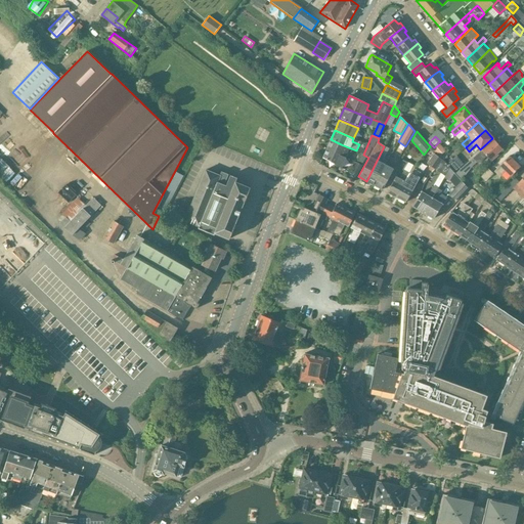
[(336,155),(345,159),(348,150),(350,151),(351,148),(341,144),(331,139),(326,148),(337,154),(336,155)]
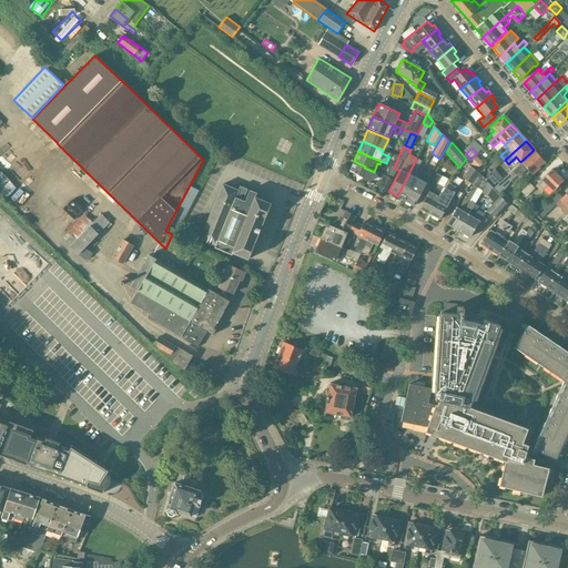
[(513,171),(517,176),(521,172),(523,173),(527,170),(531,175),(540,168),(538,166),(544,162),(544,161),(544,159),(541,156),(539,156),(535,152),(521,163),(513,171)]
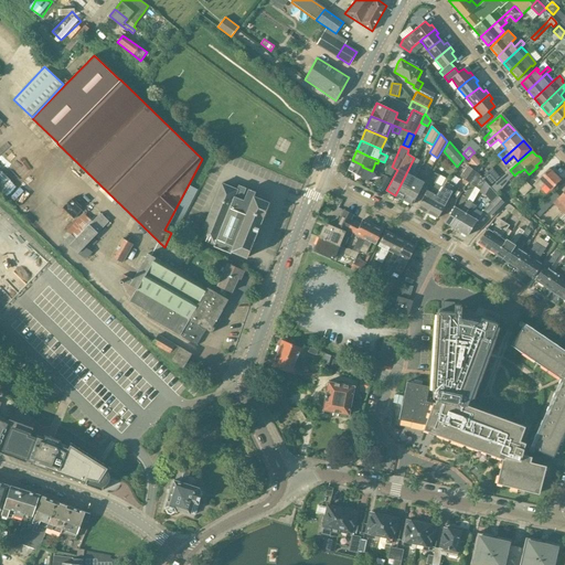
[(468,159),(466,161),(472,169),(473,169),(479,164),(480,162),(472,153),(468,159)]
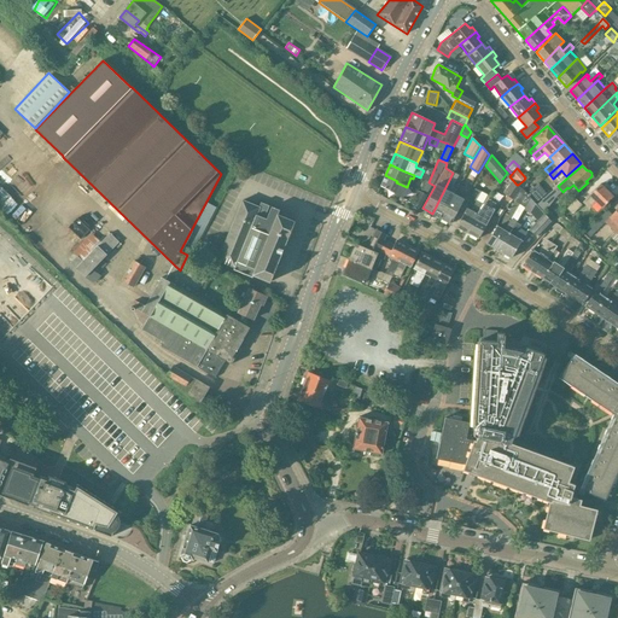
[(380,186),(402,198),(407,187),(396,182),(397,181),(385,175),(380,186)]
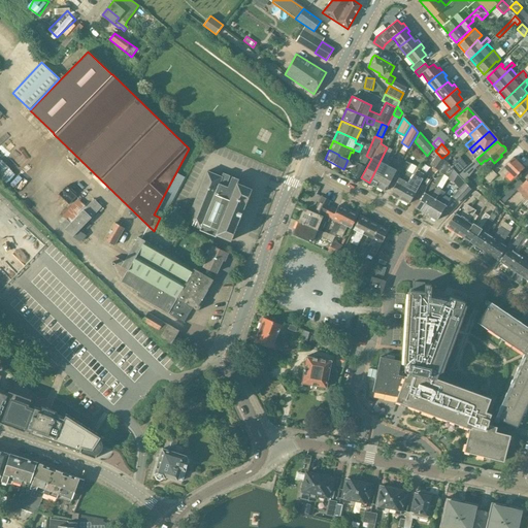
[(385,152),(369,183),(376,187),(389,164),(390,162),(386,160),(389,154),(385,152)]
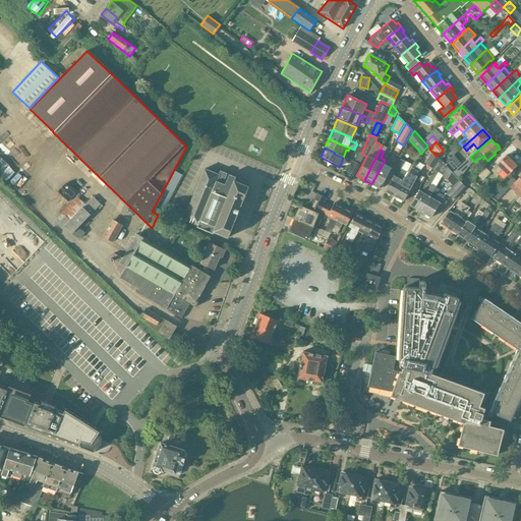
[(431,153),(424,162),(432,168),(441,159),(437,156),(436,156),(431,153)]
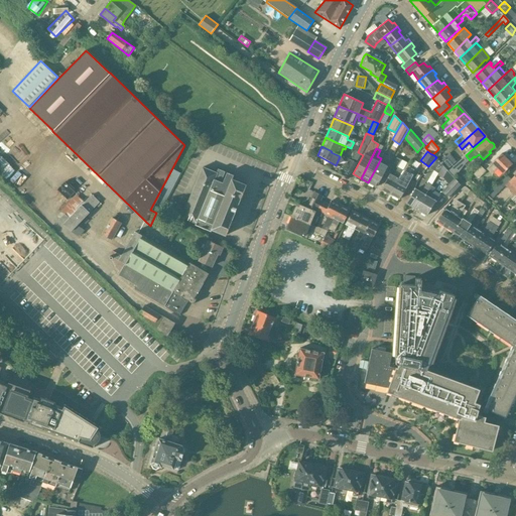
[(486,168),(492,173),(497,168),(503,173),(512,164),(501,153),(486,168)]
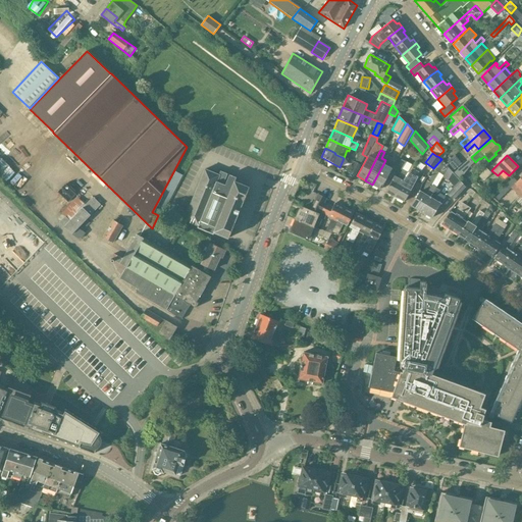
[(3,157),(0,159),(0,171),(5,177),(14,168),(3,157)]
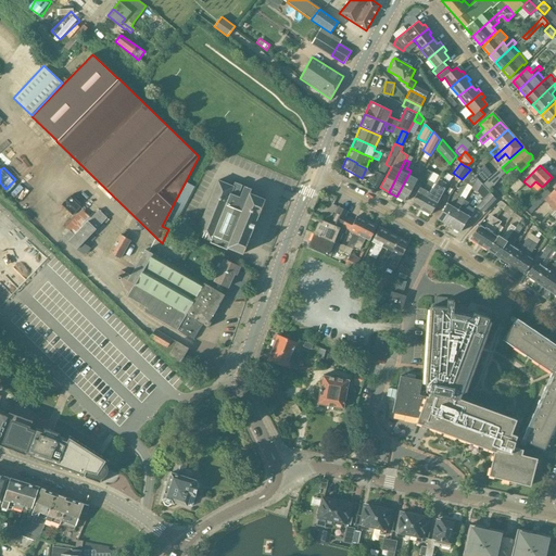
[(506,173),(502,167),(500,169),(483,185),(489,190),(493,187),(501,176),(506,173)]
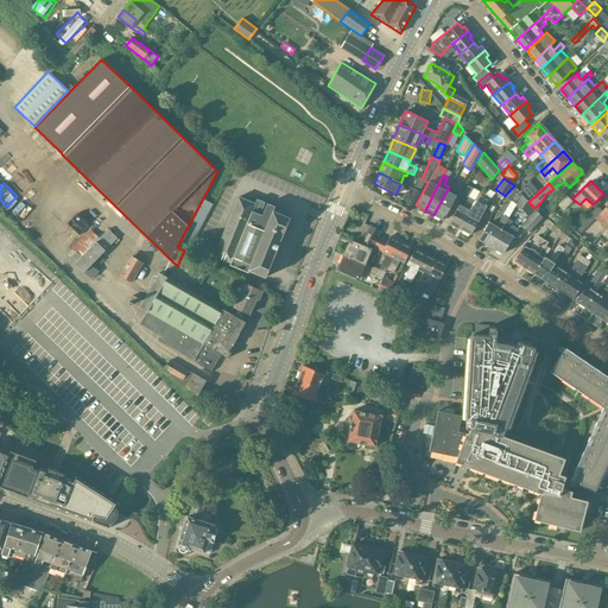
[(526,184),(520,189),(529,198),(536,192),(531,188),(530,188),(526,184)]
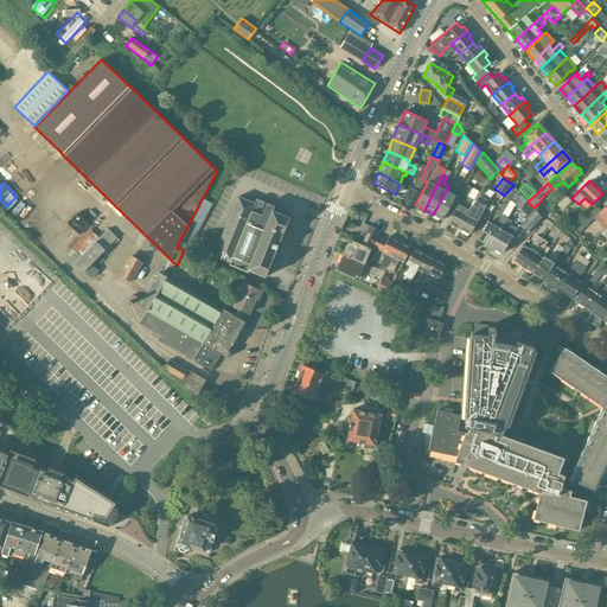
[(459,229),(471,208),(480,195),(480,192),(466,185),(464,192),(466,195),(465,196),(467,197),(462,206),(459,204),(448,222),(459,229)]
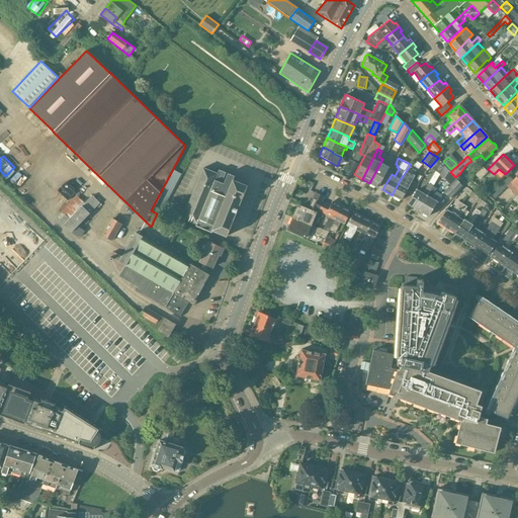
[(430,168),(439,174),(440,174),(443,169),(444,166),(438,158),(430,167),(430,168)]
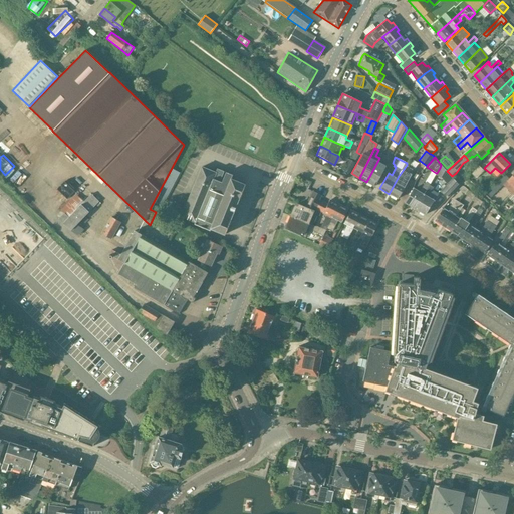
[(380,163),(380,161),(378,160),(366,182),(374,186),(389,160),(386,159),(382,164),(380,163)]
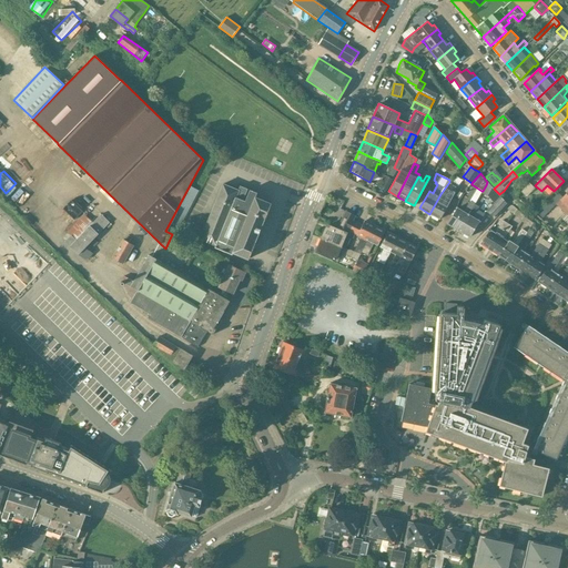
[(379,189),(386,192),(392,179),(386,176),(379,189)]
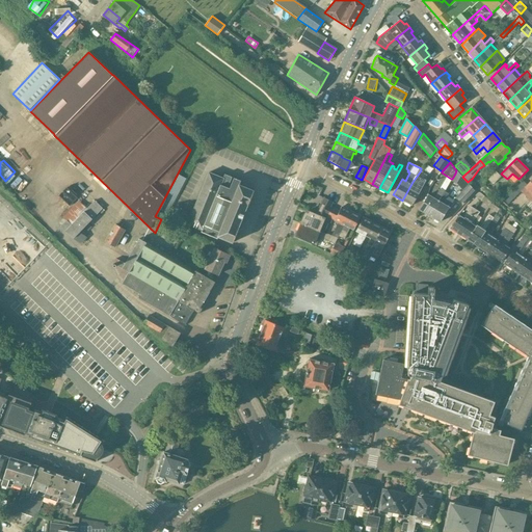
[(413,206),(422,188),(421,187),(428,175),(421,170),(413,182),(402,201),(413,206)]
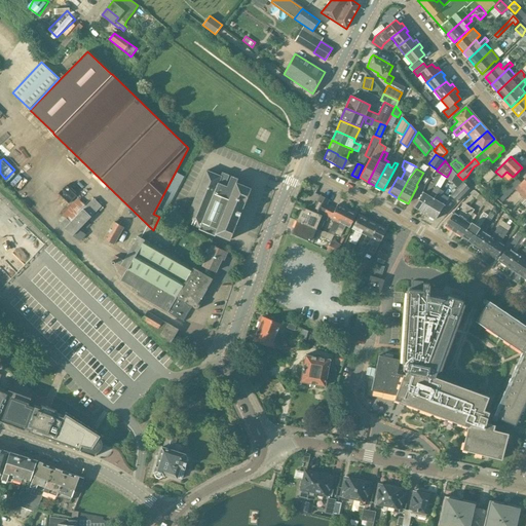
[(490,170),(483,178),(487,182),(495,175),(490,170)]
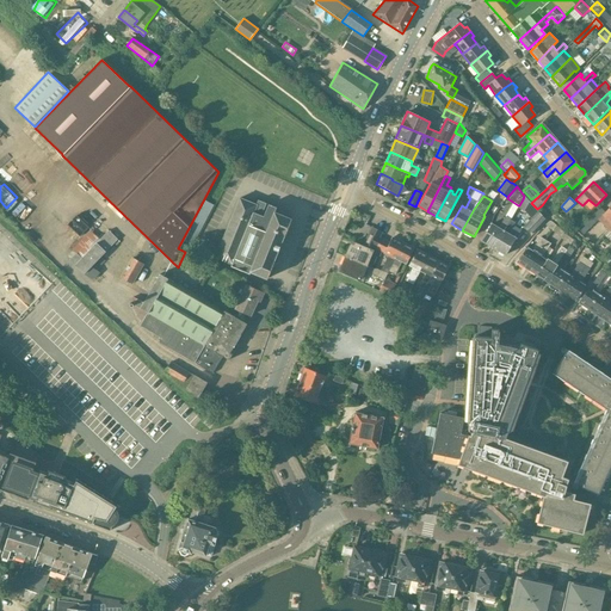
[(250,272),(267,278),(291,218),(275,211),(276,208),(258,199),(255,205),(239,198),(215,258),(232,264),(230,266),(250,273),(250,272)]
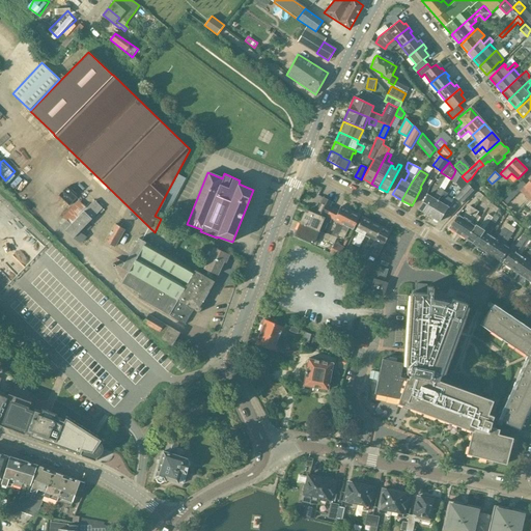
[(170,192),(177,195),(187,177),(179,173),(170,192)]
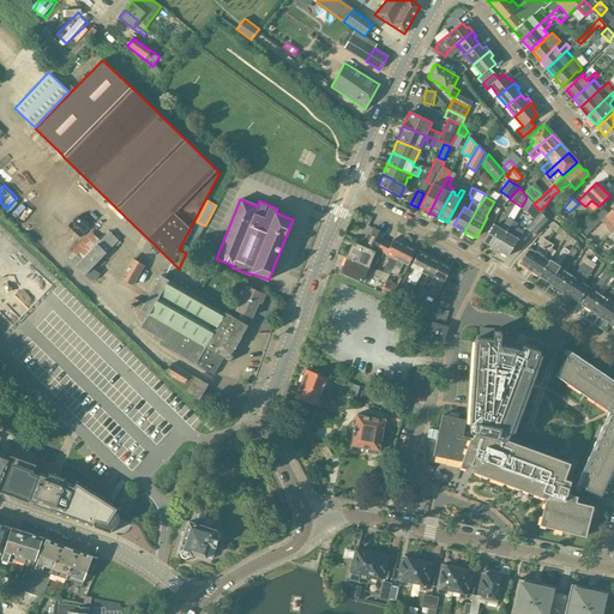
[(519,222),(530,203),(525,200),(522,206),(521,206),(513,218),(519,222)]
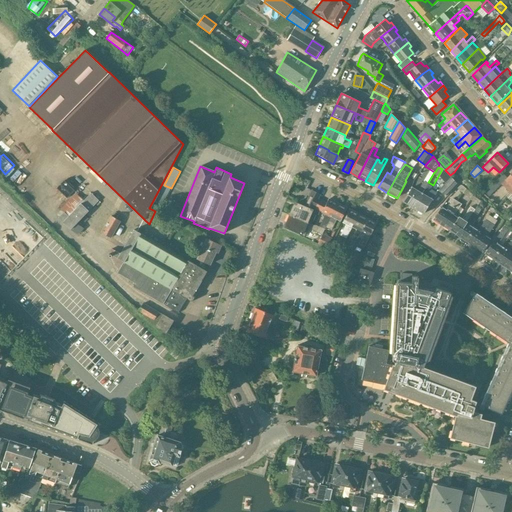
[(505,187),(509,192),(511,189),(511,171),(501,183),(505,187)]
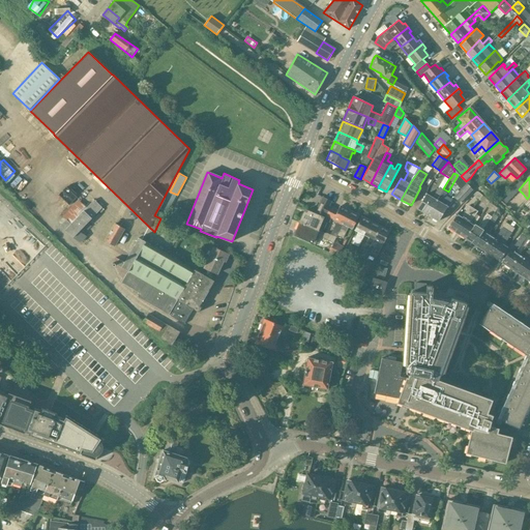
[(501,199),(506,204),(519,190),(519,189),(524,183),(521,180),(501,199)]
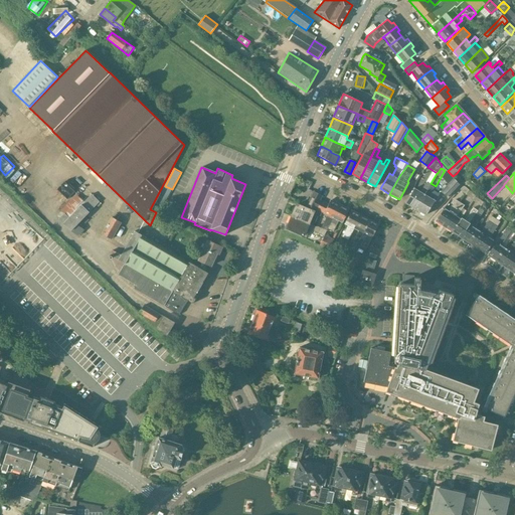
[(459,176),(455,179),(454,179),(460,186),(461,185),(464,183),(472,189),(476,184),(468,178),(464,182),(459,176)]
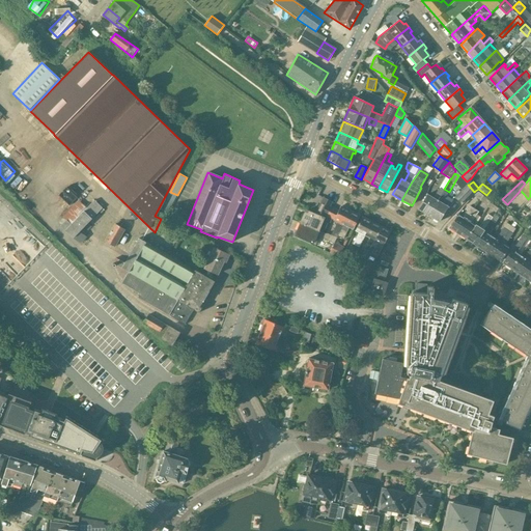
[(454,197),(463,203),(474,192),(468,185),(467,184),(454,197)]
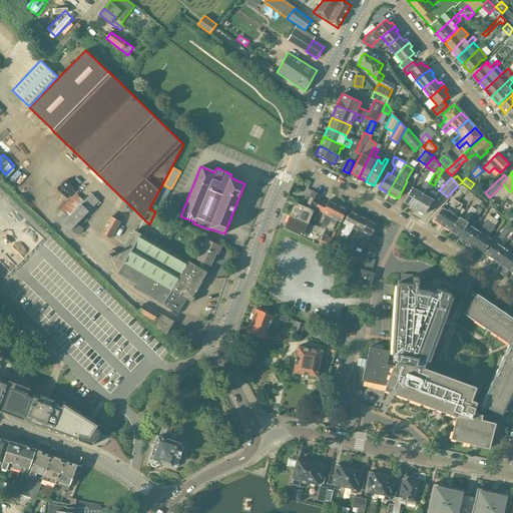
[(404,201),(415,208),(429,184),(424,181),(418,191),(413,188),(404,201)]
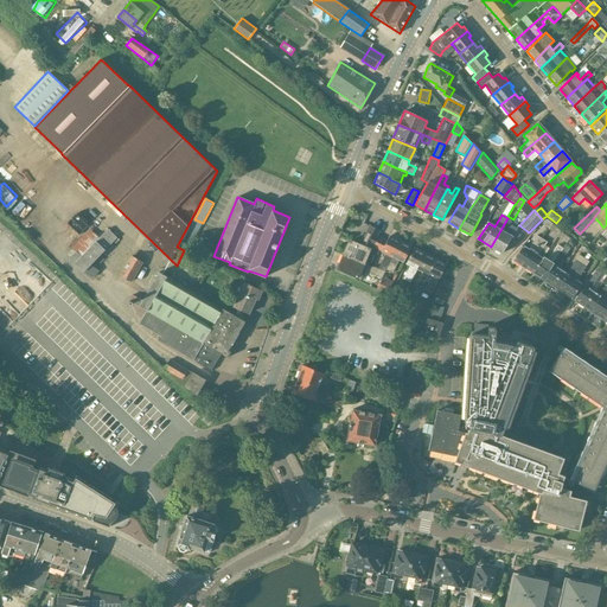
[(503,254),(512,237),(517,229),(510,225),(512,222),(508,218),(491,247),(503,254)]
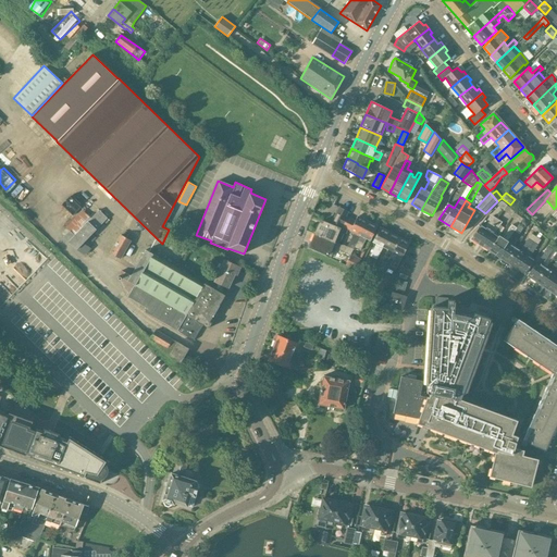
[(339,208),(333,220),(341,224),(345,217),(347,212),(339,208)]
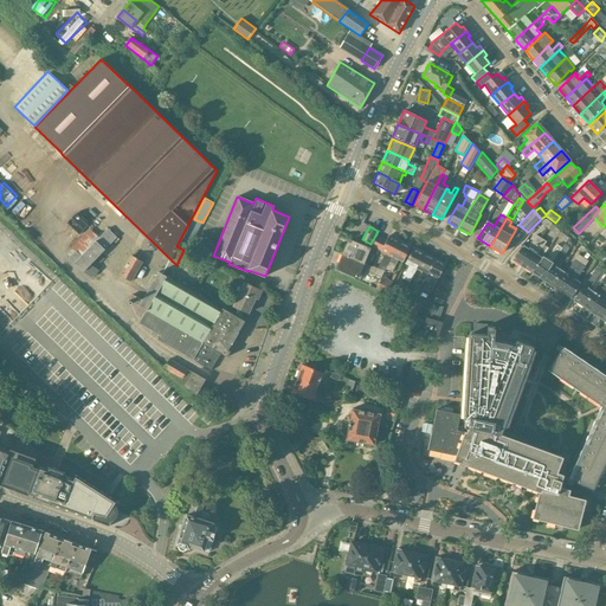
[(108,229),(96,240),(81,256),(76,251),(69,258),(73,263),(83,271),(92,277),(98,271),(90,264),(104,250),(116,237),(108,229)]
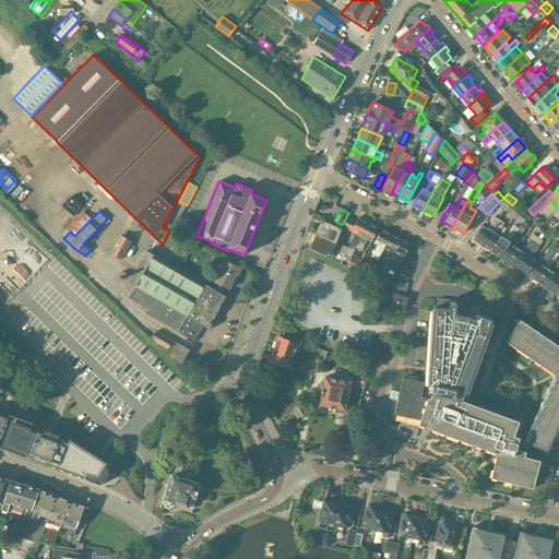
[(513,217),(522,224),(525,219),(516,213),(513,217)]
